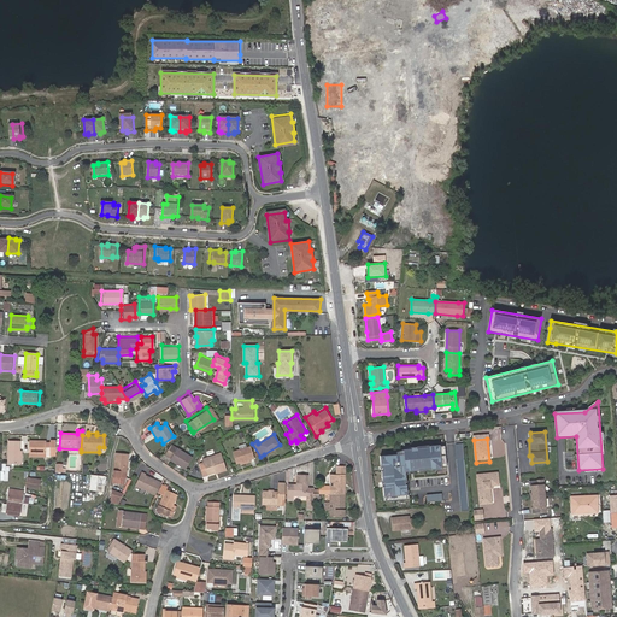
[(18,447),(19,440),(6,440),(5,463),(18,463),(18,460),(19,460),(21,447),(18,447)]
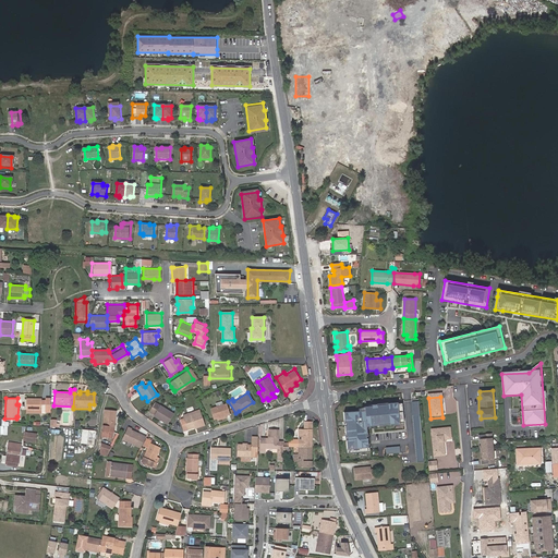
[(24,398),(24,408),(39,409),(39,412),(44,412),(45,400),(40,400),(40,398),(24,398)]
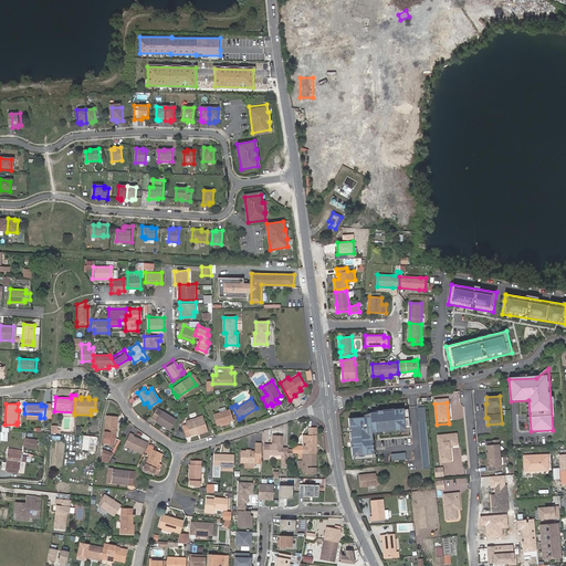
[(229,423),(228,420),(232,418),(228,409),(222,410),(221,406),(216,407),(217,412),(211,413),(215,423),(218,422),(219,427),(229,423)]
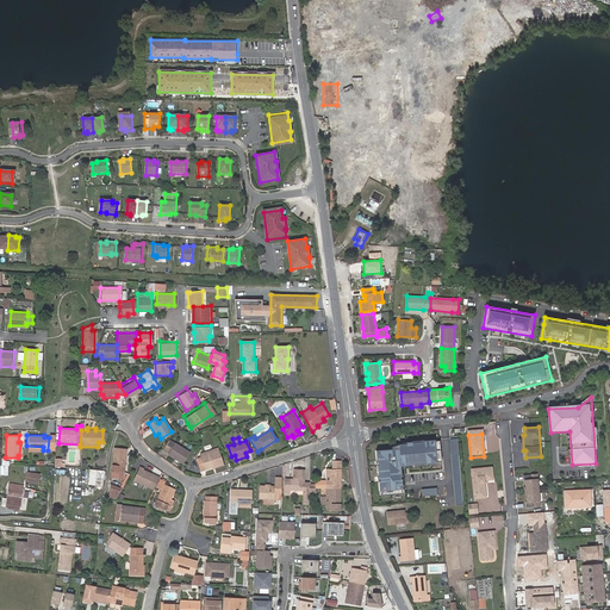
[(169,449),(166,454),(181,464),(188,453),(168,439),(163,446),(169,449)]
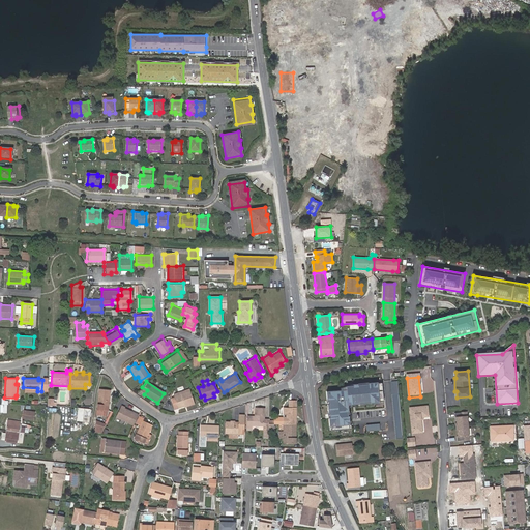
[(341,390),(327,391),(327,401),(328,401),(329,405),(327,405),(328,414),(329,414),(330,418),(328,418),(329,428),(330,428),(331,432),(349,430),(349,425),(350,425),(349,416),(348,416),(348,412),(349,412),(348,406),(360,405),(360,404),(371,403),(371,404),(380,403),(380,402),(384,402),(382,383),(378,383),(378,382),(369,383),(369,384),(358,385),(358,384),(353,384),(341,388),(341,390)]
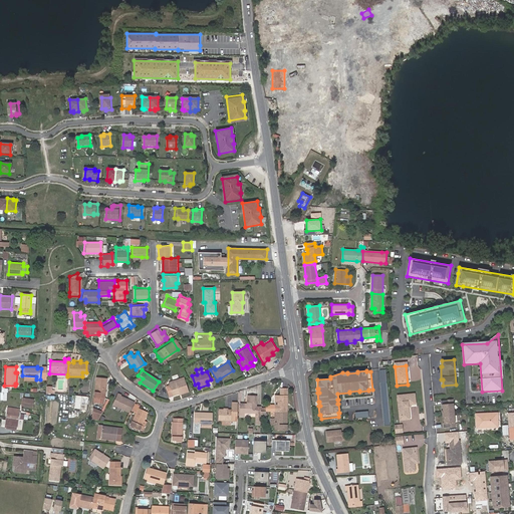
[(104,394),(105,377),(94,376),(93,393),(93,398),(95,398),(95,404),(103,404),(103,399),(104,394)]
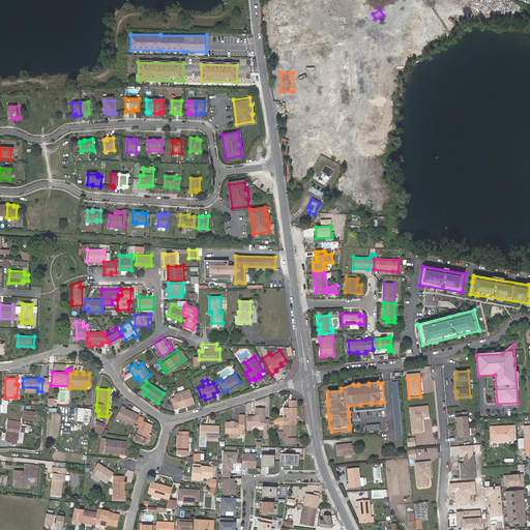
[(172,392),(172,395),(170,396),(173,408),(182,405),(183,408),(193,404),(193,402),(187,388),(172,392)]
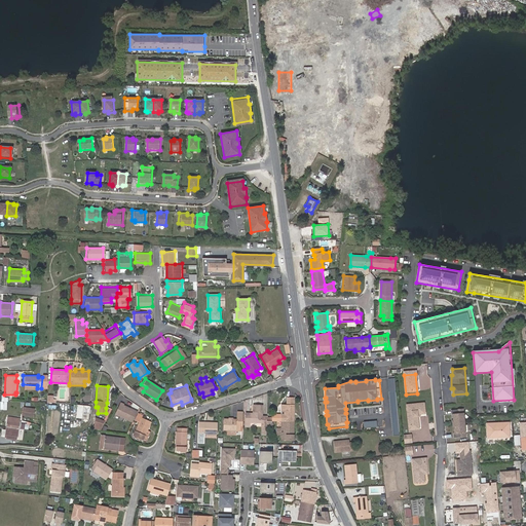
[(282,420),(294,420),(294,396),(287,396),(287,404),(282,404),(282,420)]
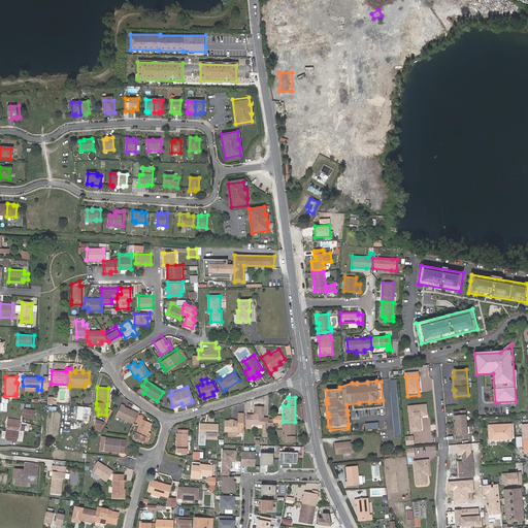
[(132,422),(137,411),(124,405),(124,403),(120,401),(114,414),(132,422)]
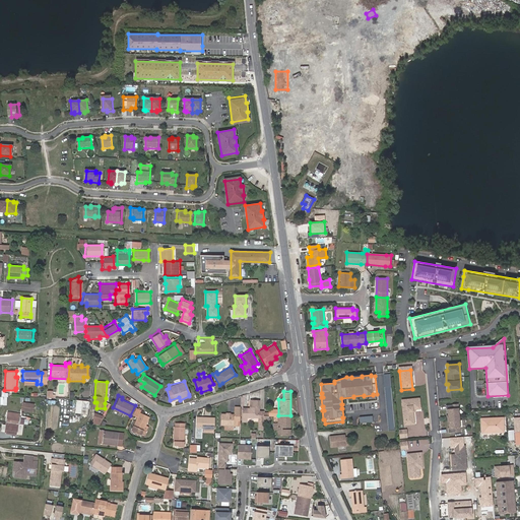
[(264,414),(264,410),(258,410),(258,398),(251,398),(250,406),(243,405),(243,414),(243,419),(248,419),(248,415),(257,415),(257,420),(263,421),(263,418),(264,414)]
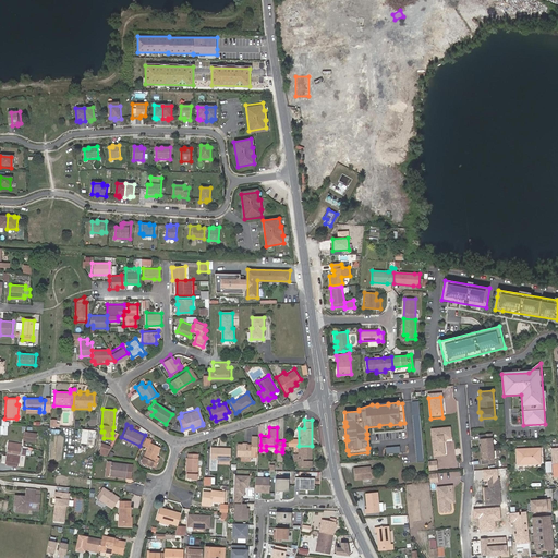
[(450,427),(432,429),(435,456),(445,455),(444,439),(451,438),(450,427)]
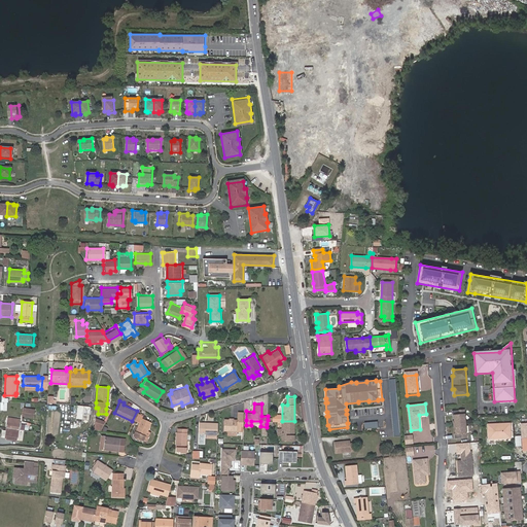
[(22,416),(33,417),(33,416),(34,410),(23,408),(22,416)]
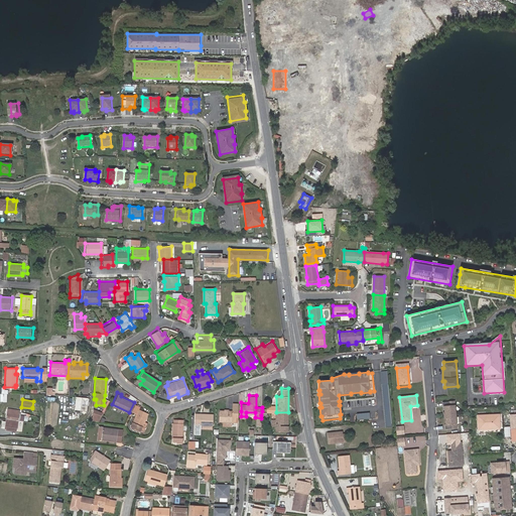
[(455,401),(443,402),(443,407),(445,406),(446,424),(445,424),(445,429),(458,428),(457,423),(456,423),(454,406),(456,406),(455,401)]
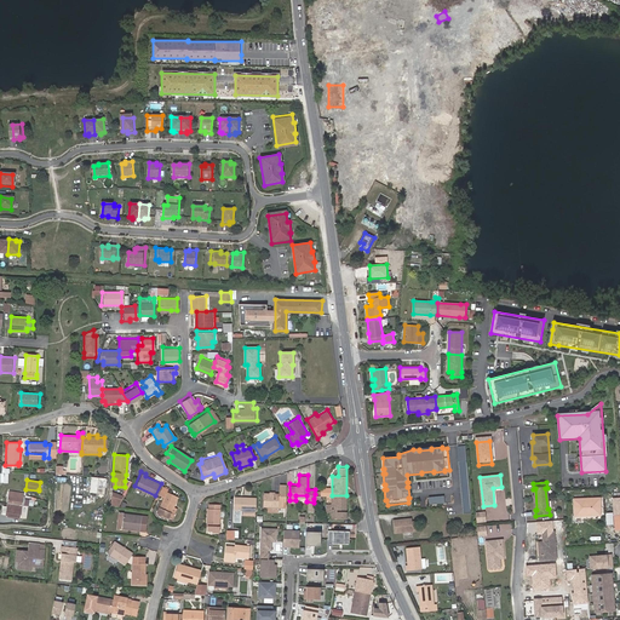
[(162,495),(159,506),(155,512),(167,517),(170,511),(177,495),(166,491),(166,489),(167,487),(162,484),(159,494),(162,495)]
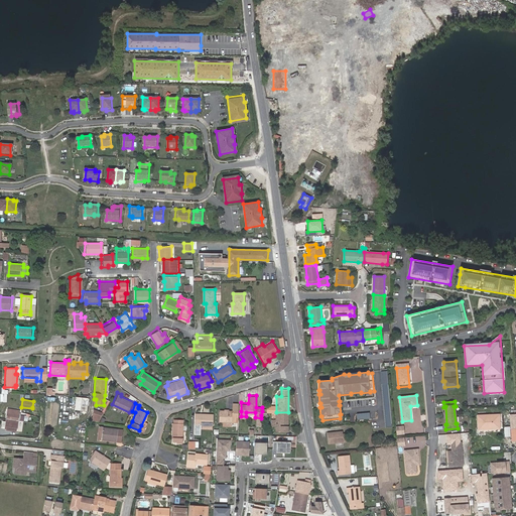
[(238,421),(239,404),(233,404),(233,410),(230,410),(230,408),(226,408),(225,410),(220,409),(220,420),(222,420),(221,424),(227,425),(227,421),(232,421),(238,421)]
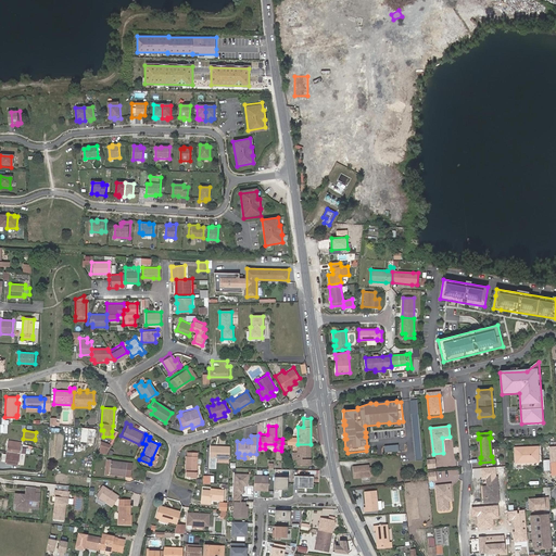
[(17,464),(21,442),(9,441),(8,451),(2,450),(1,458),(7,458),(5,463),(17,464)]
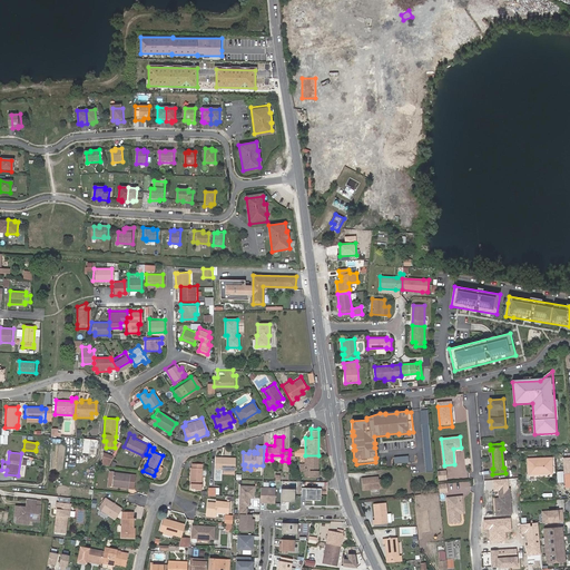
[(102,465),(109,467),(110,462),(111,461),(112,460),(114,457),(104,452),(102,465)]
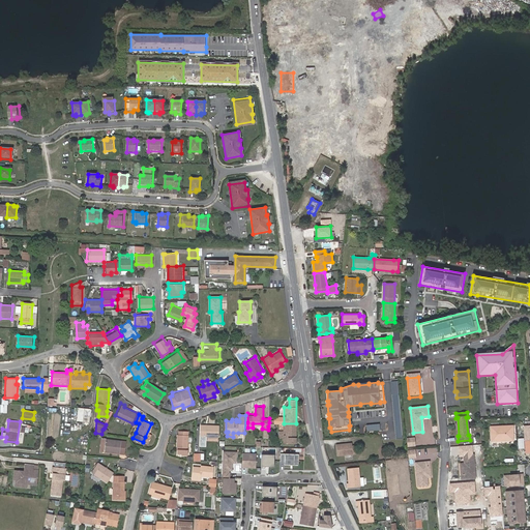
[(219,439),(221,424),(201,423),(200,435),(206,436),(206,438),(219,439)]
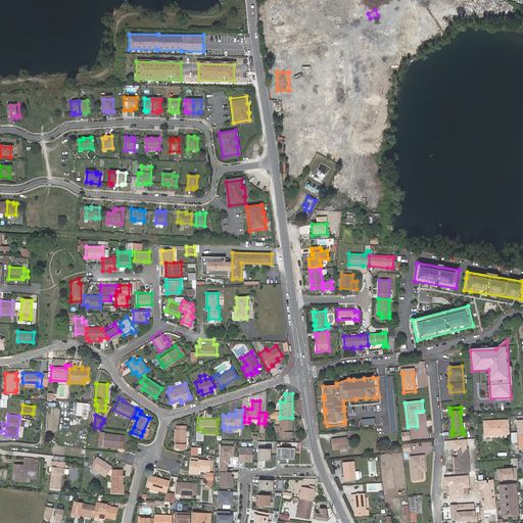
[(292,436),(292,418),(280,418),(280,423),(276,424),(275,431),(280,431),(280,436),(292,436)]
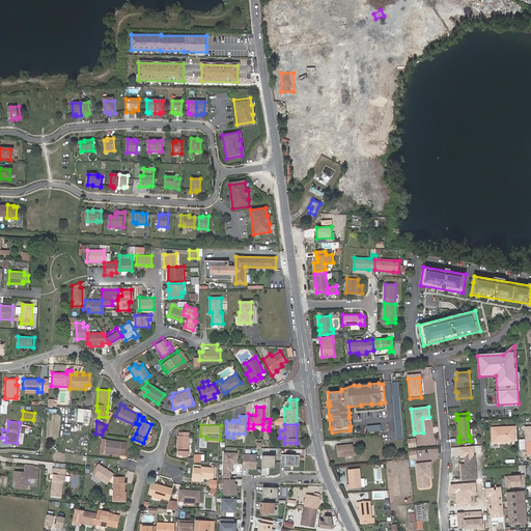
[(513,426),(492,428),(493,442),(514,441),(513,426)]
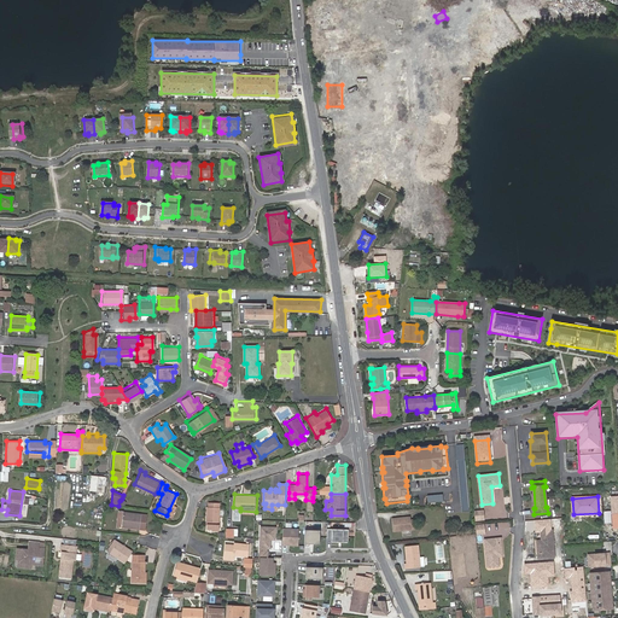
[(207,507),(207,530),(211,530),(211,531),(219,531),(220,516),(222,516),(222,509),(220,509),(220,503),(209,502),(209,508),(207,507)]
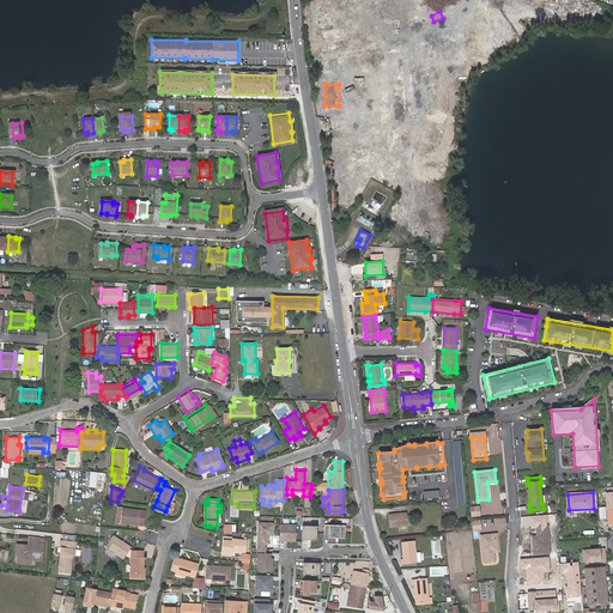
[(119,522),(137,525),(143,526),(145,511),(121,508),(121,507),(114,505),(111,522),(119,522)]
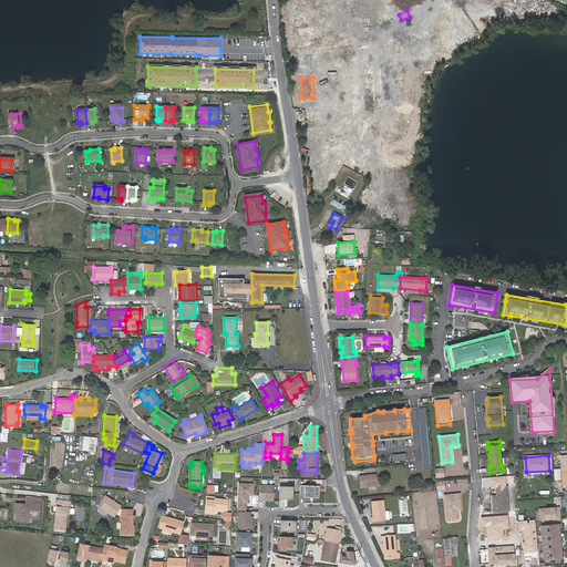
[(378,475),(361,476),(362,488),(382,486),(381,477),(378,477),(378,475)]
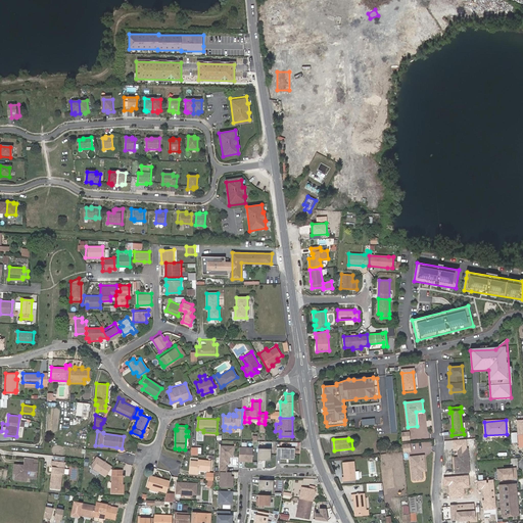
[(467,438),(450,440),(452,450),(458,450),(468,449),(467,438)]
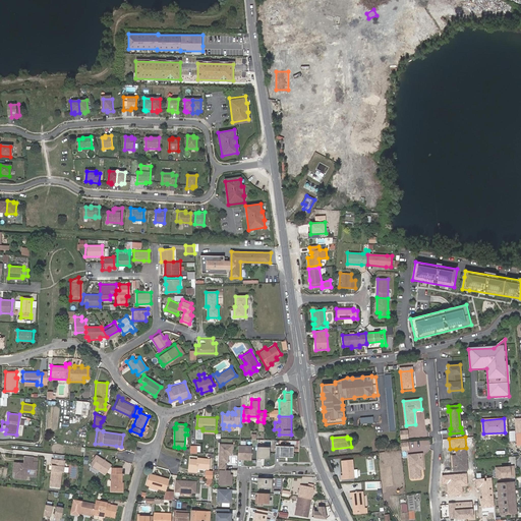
[(419,440),(419,452),(429,452),(429,440),(419,440)]
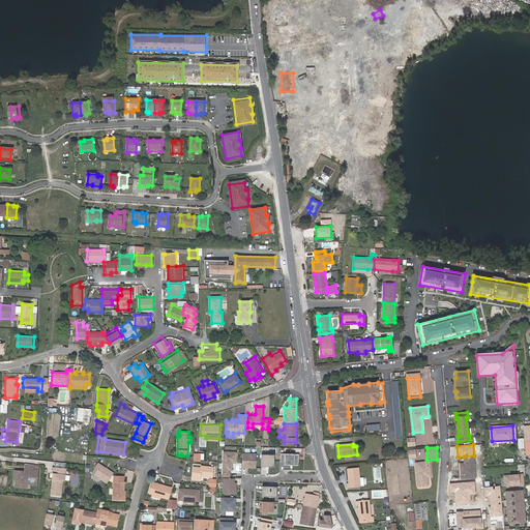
[(236,452),(224,452),(223,477),(230,477),(230,473),(228,473),(228,471),(232,471),(232,463),(236,463),(236,452)]
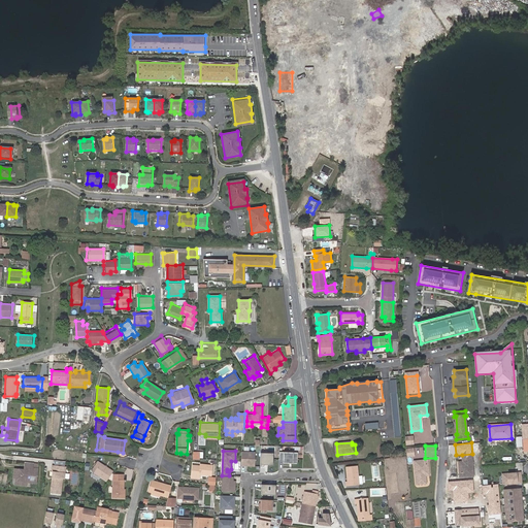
[(255,453),(241,452),(241,465),(255,466),(255,453)]
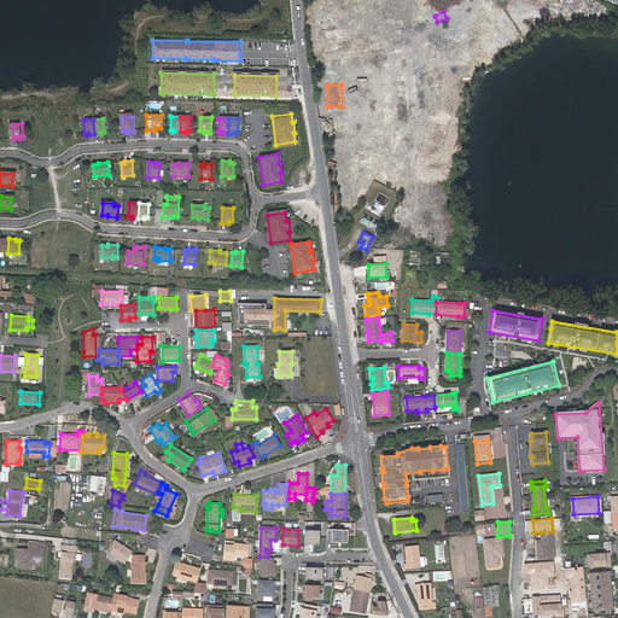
[(348,530),(327,529),(327,540),(332,540),(332,542),(348,542),(348,530)]
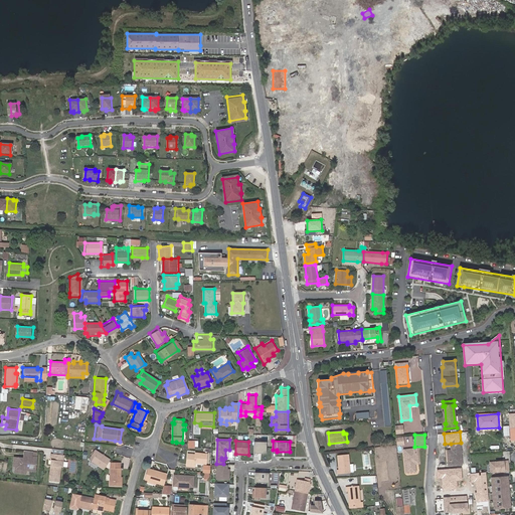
[(267,443),(253,442),(253,455),(258,455),(258,454),(267,454),(267,443)]
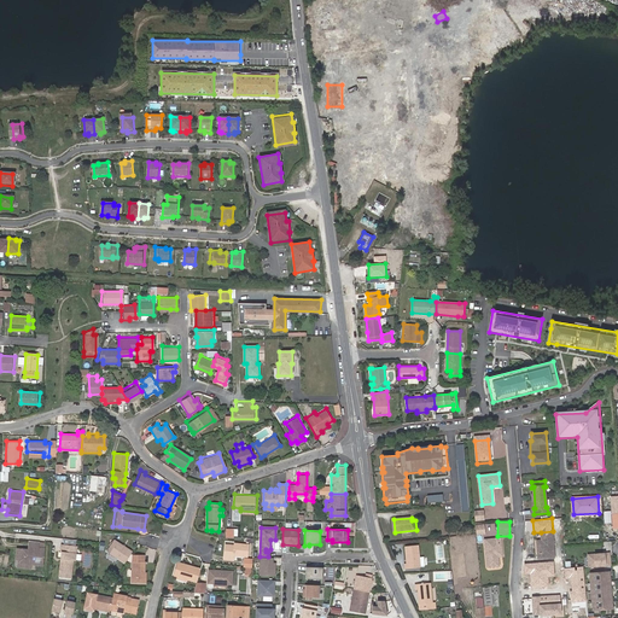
[(537,542),(538,559),(554,558),(554,543),(553,531),(541,532),(541,542),(537,542)]
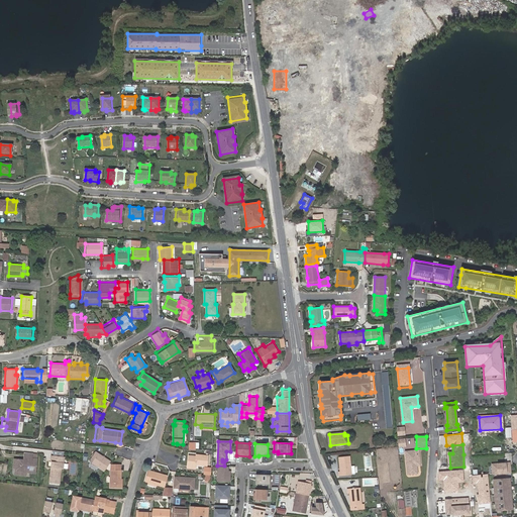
[(89,459),(104,470),(110,459),(95,449),(89,459)]
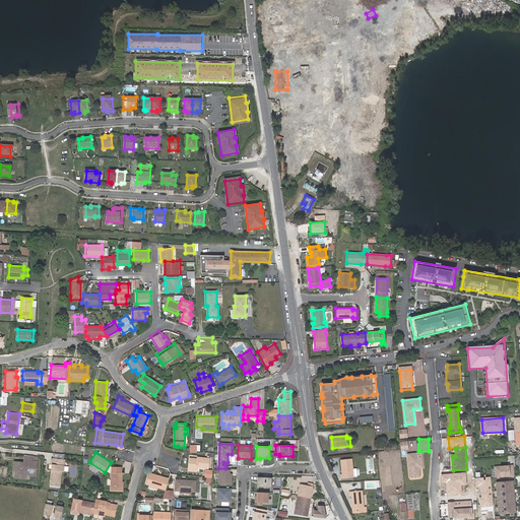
[(424,469),(421,454),(408,455),(410,477),(420,476),(419,469),(424,469)]
